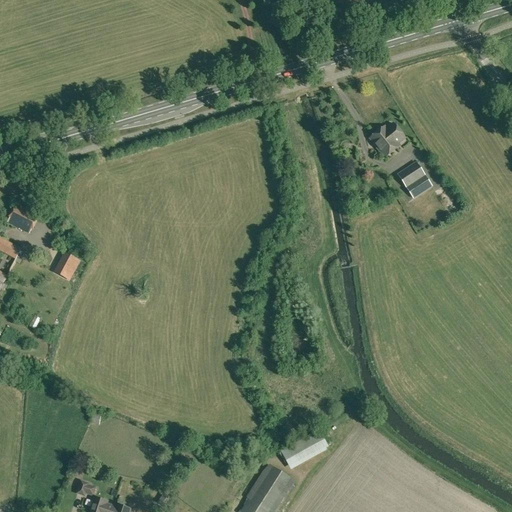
[(384,128),(381,130),(370,139),(385,157),(396,149),(400,146),(398,144),(405,138),(393,124),(386,130),(384,128)]
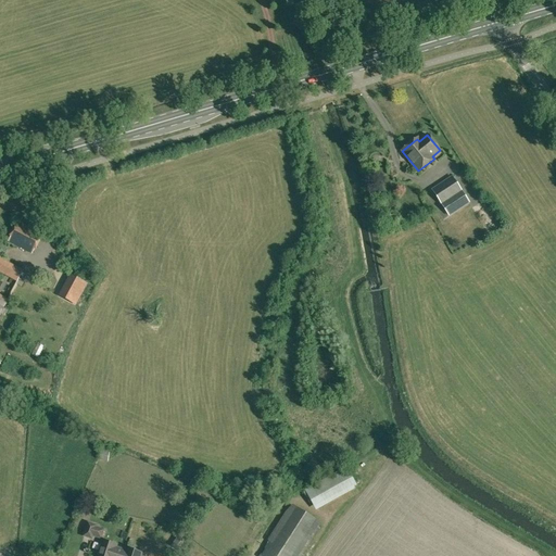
[(432,190),(441,204),(449,215),(468,202),(451,177),(432,190)]
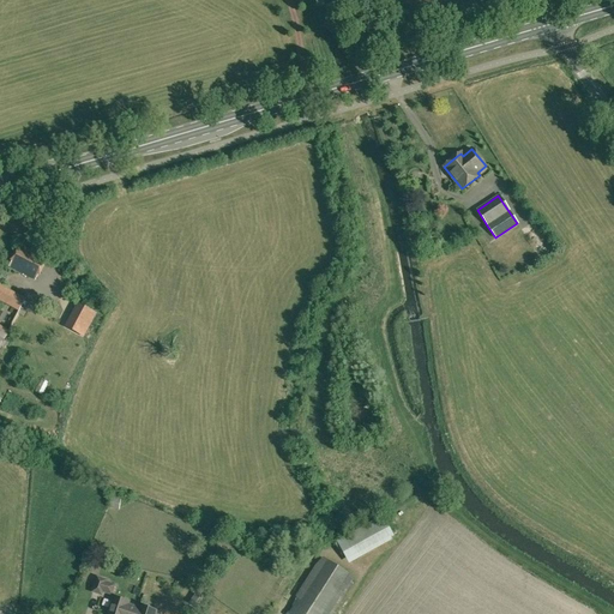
[(20,245),(10,266),(35,280),(47,259),(20,245)]
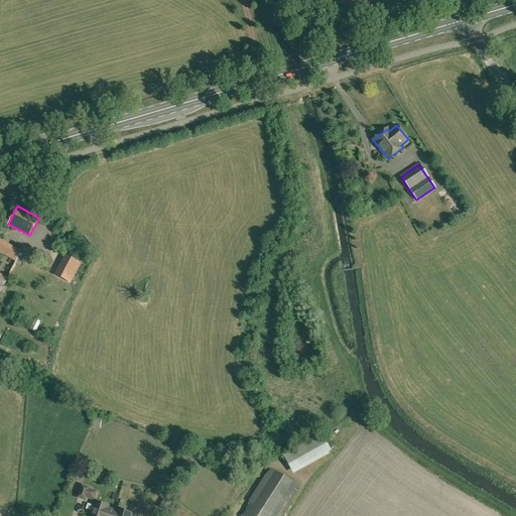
[(0,238),(0,252),(17,262),(23,251),(0,238)]
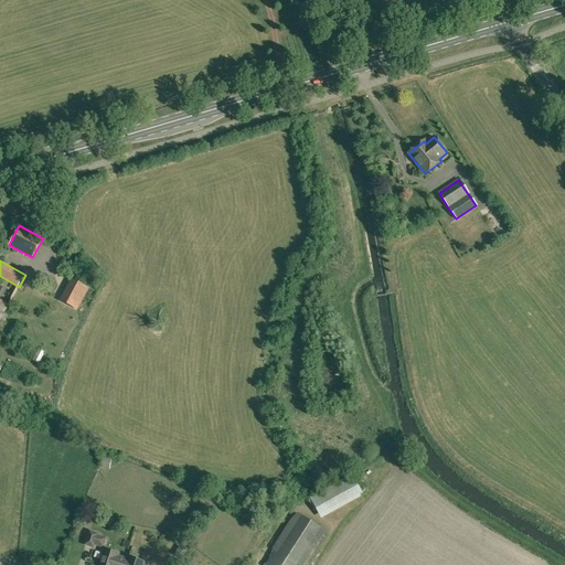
[(87,288),(72,280),(61,302),(76,310),(87,288)]
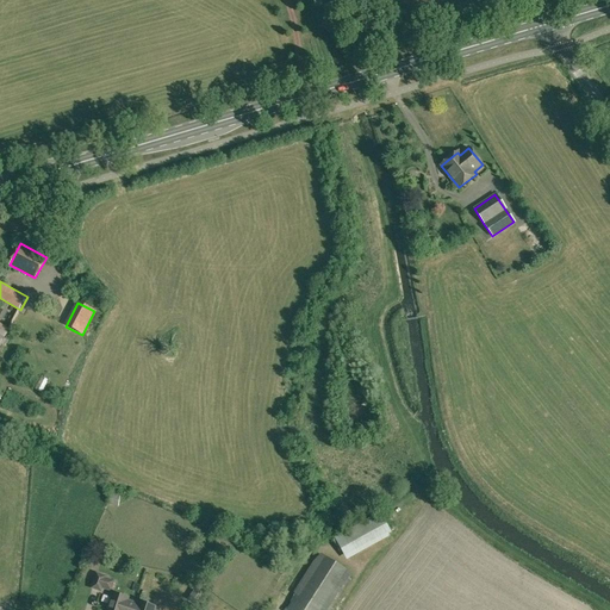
[(347,560),(393,535),(380,512),(335,537),(335,540),(332,541),(341,554),(343,553),(347,560)]
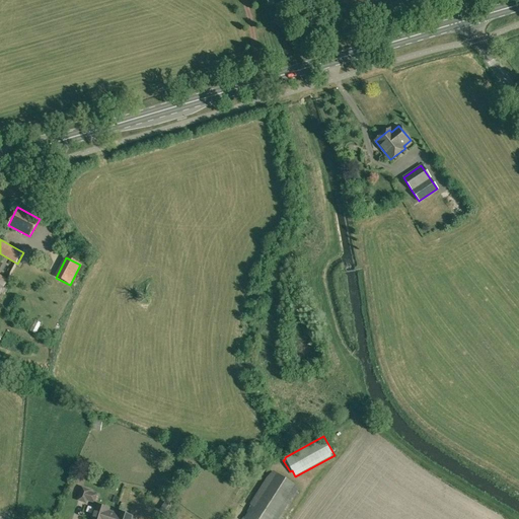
[(280,518),(300,489),(273,470),(267,477),(249,505),(250,505),(246,512),(247,512),(244,517),(243,516),(241,518),(280,518)]
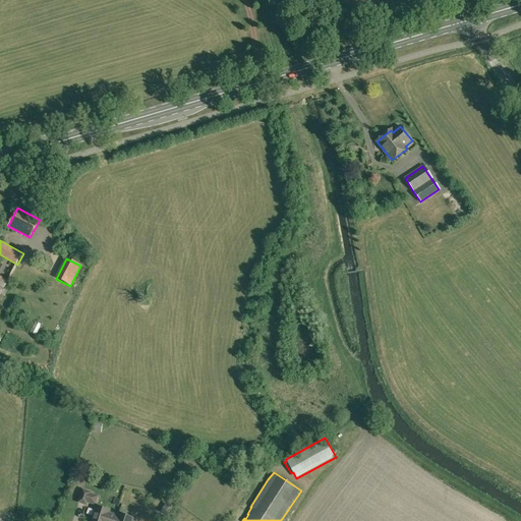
[(87,502),(95,504),(97,498),(89,495),(90,493),(82,490),(78,503),(85,505),(87,502)]
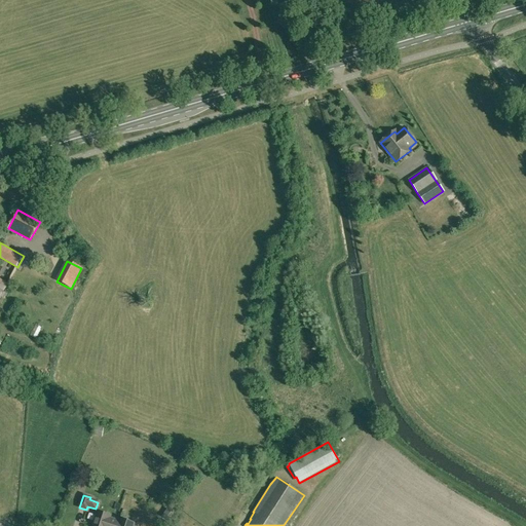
[(117,525),(118,522),(109,519),(110,516),(98,512),(92,525),(117,525)]
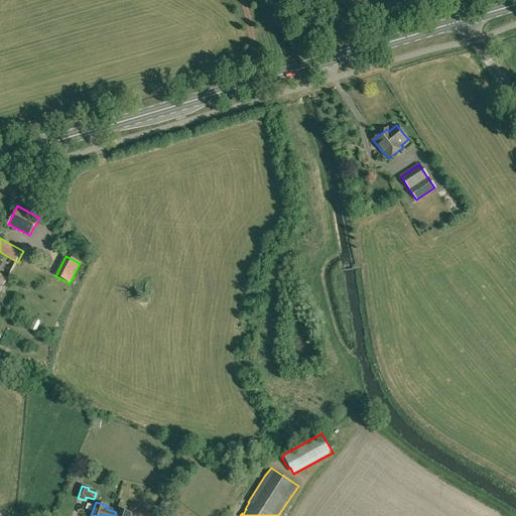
[(213,510),(223,515),(225,515),(228,511),(217,504),(213,510)]
